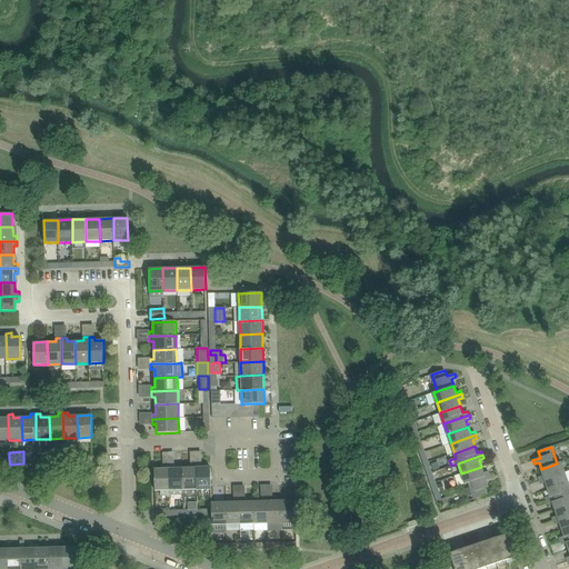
[(540,481),(565,472),(561,461),(557,463),(541,469),(543,476),(538,477),(540,481)]
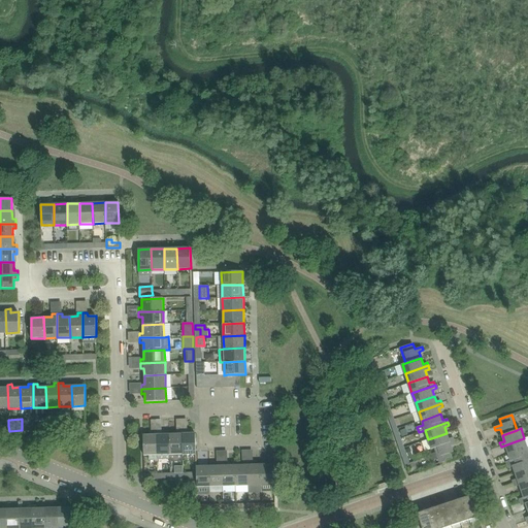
[(183,455),(182,430),(177,430),(177,434),(169,434),(170,455),(183,455)]
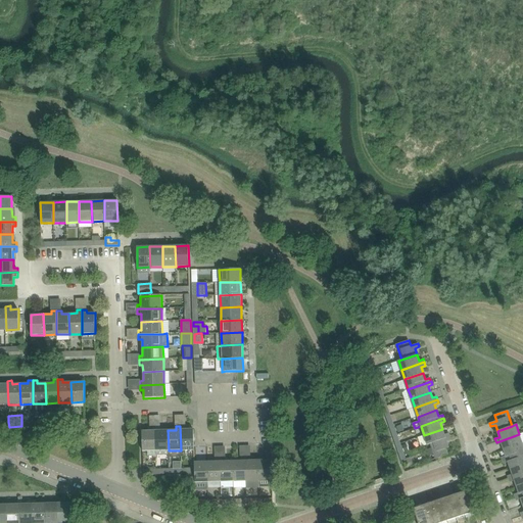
[(194,450),(193,430),(185,430),(185,426),(180,426),(181,450),(194,450)]
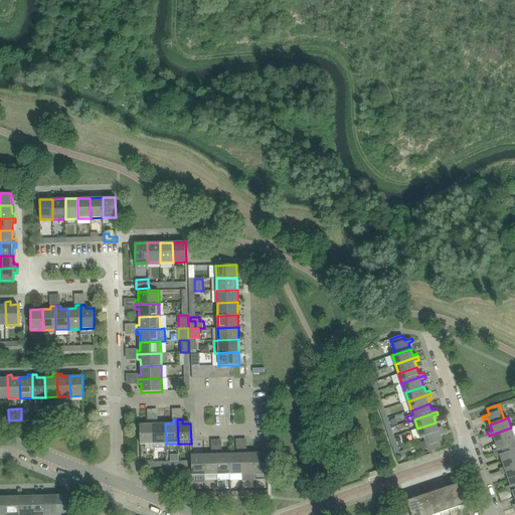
[(153,445),(153,420),(148,420),(148,424),(140,424),(141,445),(145,445),(145,450),(153,450),(153,445)]
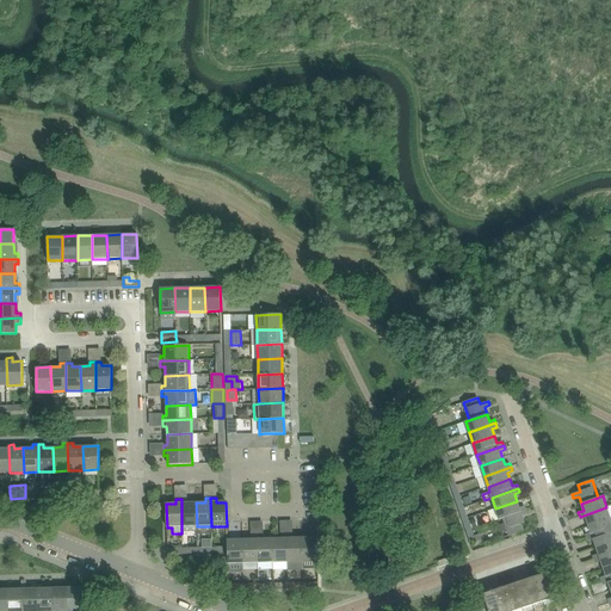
[(197,526),(196,503),(186,503),(186,499),(181,499),(181,528),(197,526)]
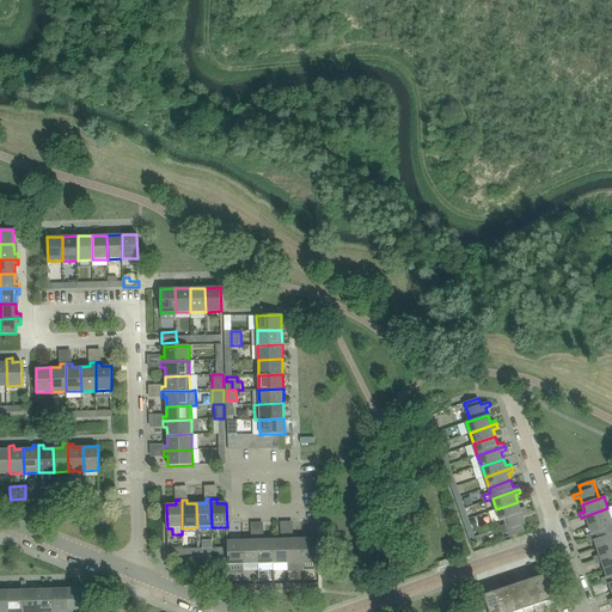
[(520,508),(518,502),(496,509),(500,521),(505,520),(505,519),(527,510),(525,507),(520,508)]
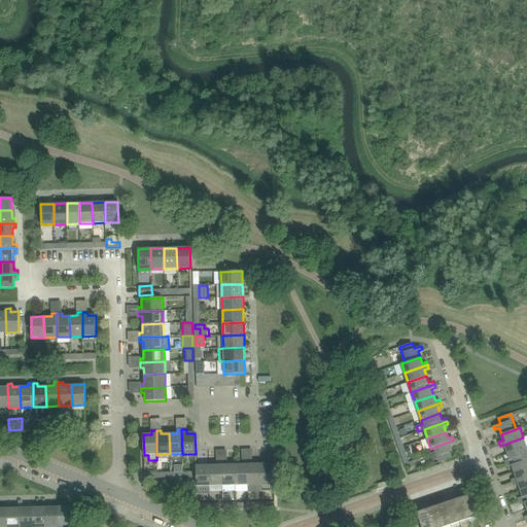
[(507,453),(526,447),(523,437),(500,446),(501,449),(505,448),(507,453)]
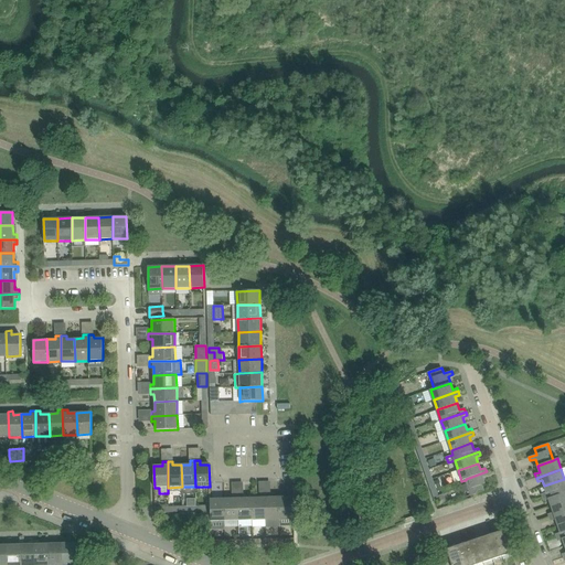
[(488,475),(487,471),(466,479),(466,480),(471,496),(484,491),(482,484),(486,483),(482,477),(488,475)]
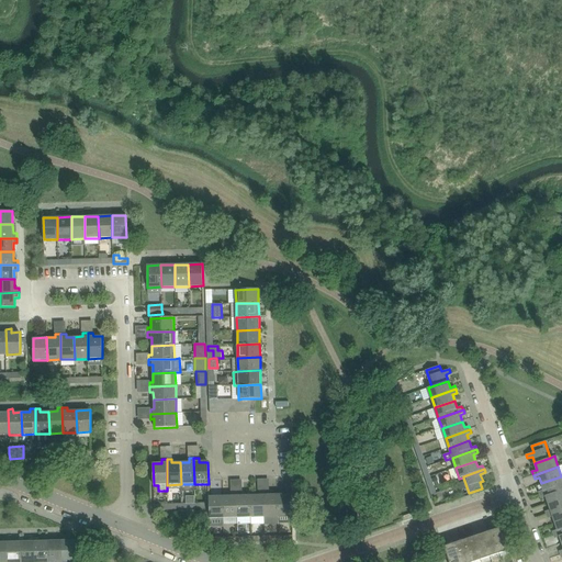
[(540,495),(561,486),(561,478),(561,476),(541,483),(543,490),(539,492),(540,495)]
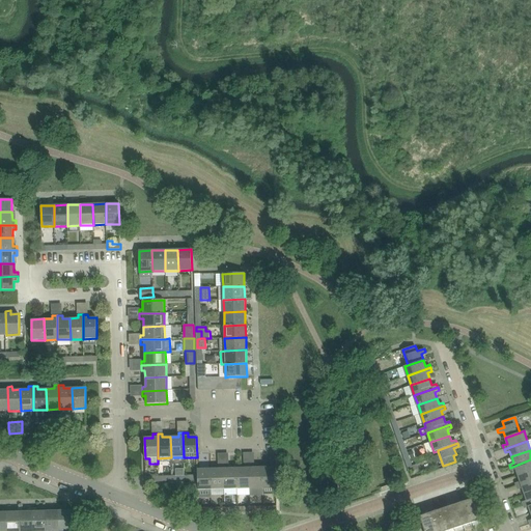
[(518,475),(530,470),(530,459),(510,468),(511,471),(515,470),(518,475)]
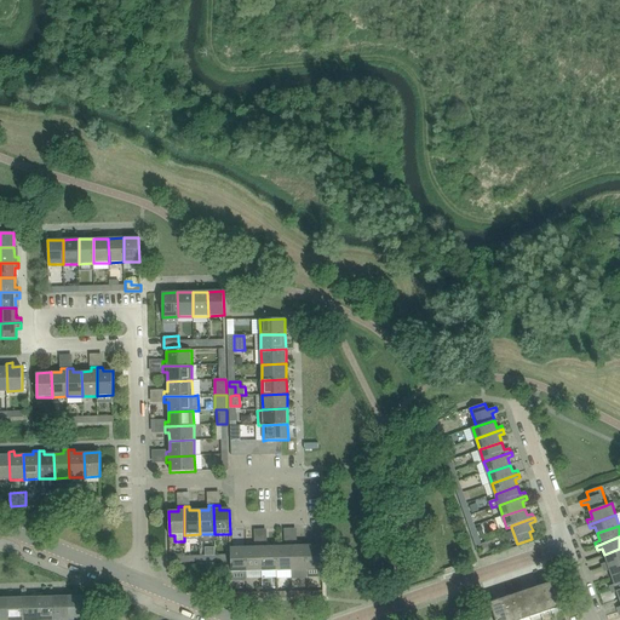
[(306,570),(306,546),(297,546),(297,541),(291,543),(292,570),(306,570)]
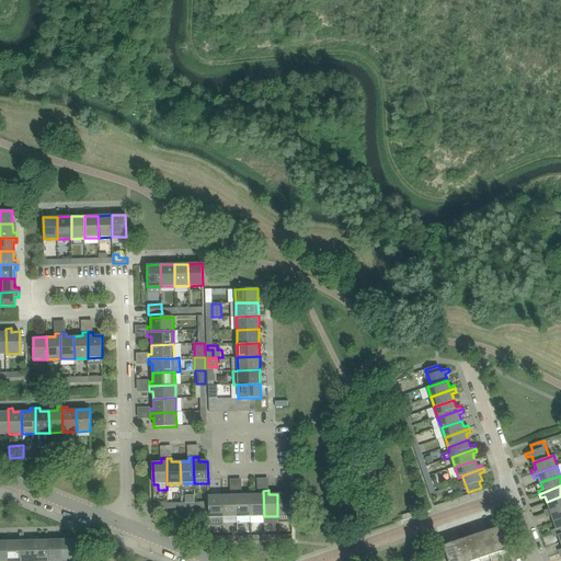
[(237,517),(237,491),(231,491),(231,495),(222,495),(224,518),(237,517)]
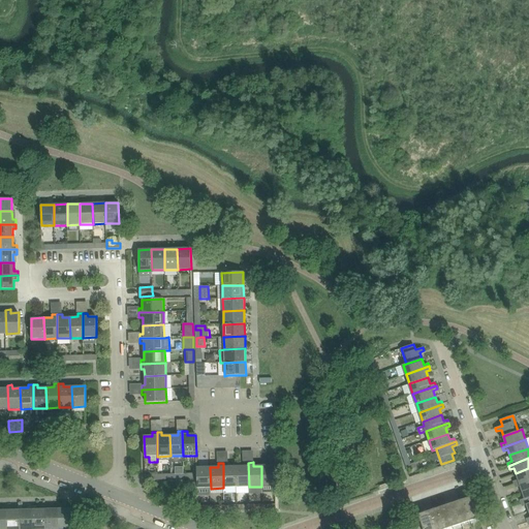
[(237,488),(236,466),(228,466),(228,463),(223,463),(223,488),(237,488)]
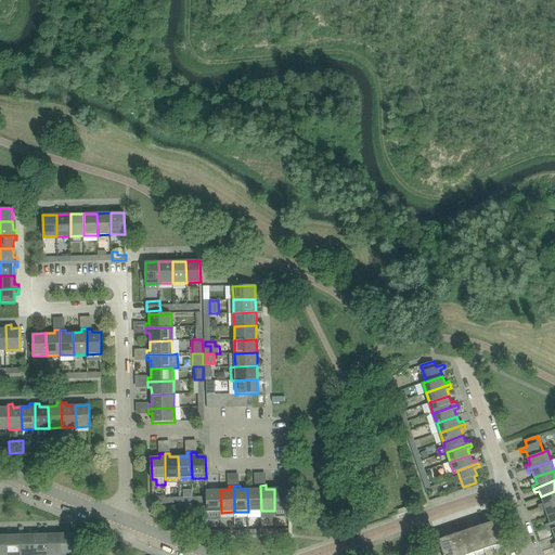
[(261,511),(260,486),(256,486),(256,489),(247,489),(248,512),(261,511)]
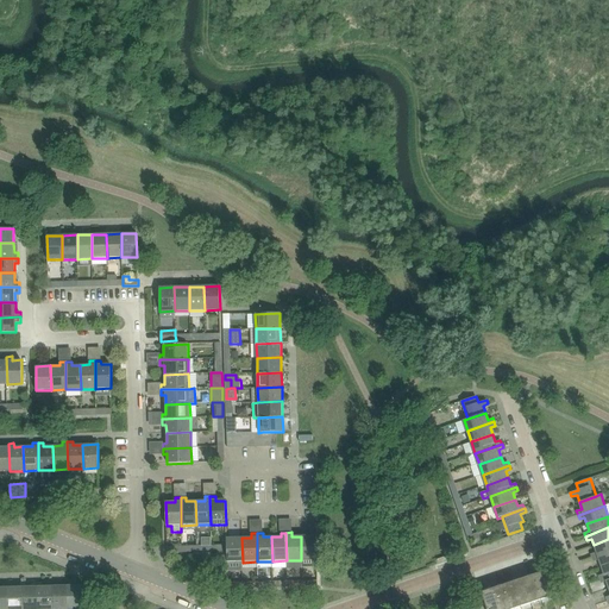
[(316,559),(316,535),(301,537),(301,560),(316,559)]
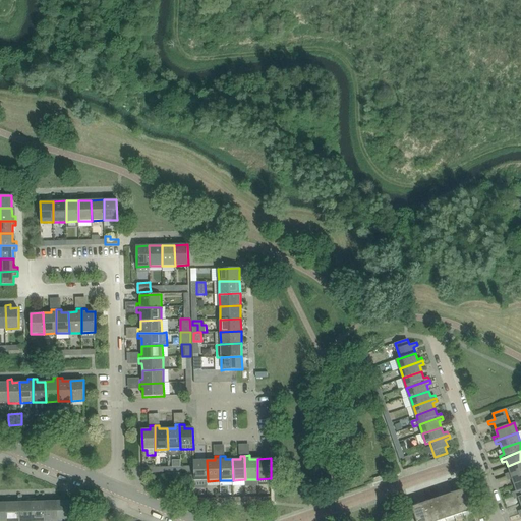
[(208,481),(207,460),(194,460),(194,481),(208,481)]
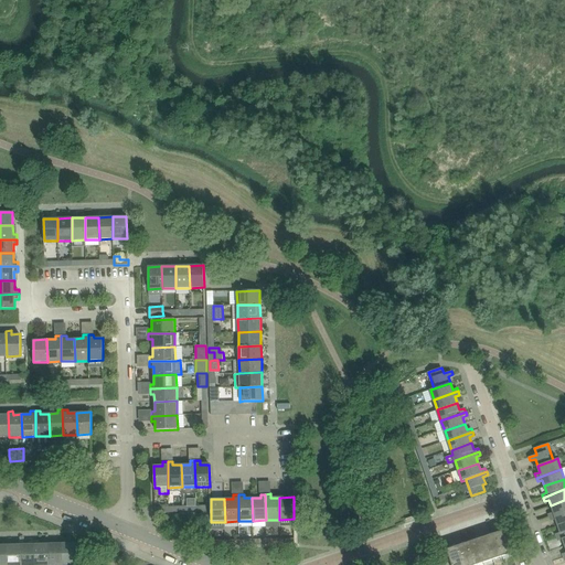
[(550,518),(564,512),(564,500),(551,505),(553,512),(548,514),(550,518)]
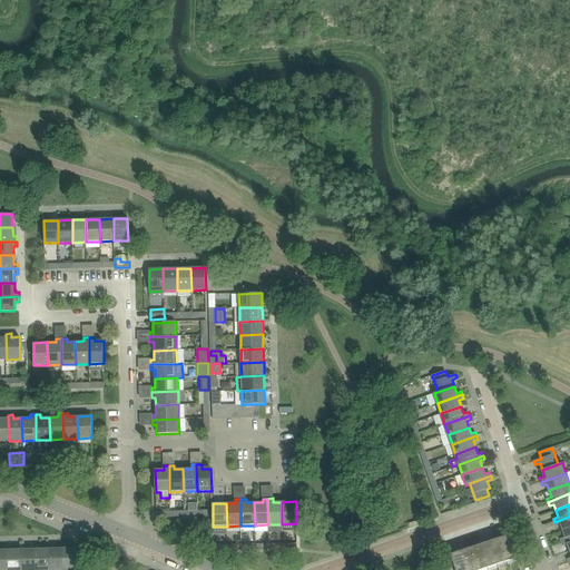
[(563,531),(569,528),(569,517),(554,522),(556,526),(560,524),(563,531)]
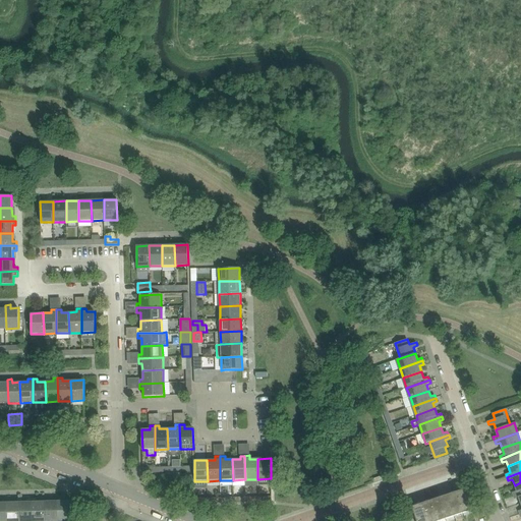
[(513,496),(520,493),(520,482),(515,485),(517,490),(512,493),(513,496)]
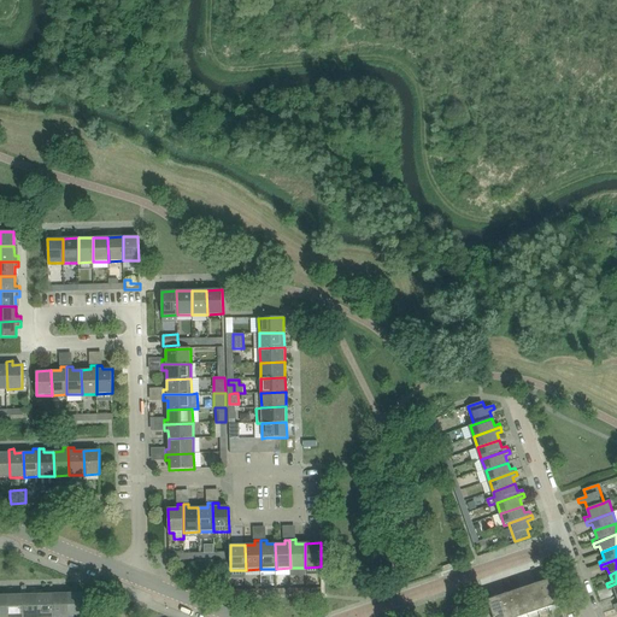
[(559,604),(551,579),(540,582),(548,607),(559,604)]
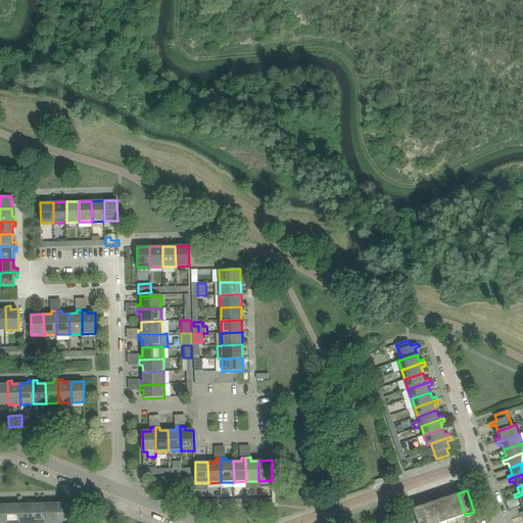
[(465,515),(458,493),(449,496),(457,517),(465,515)]
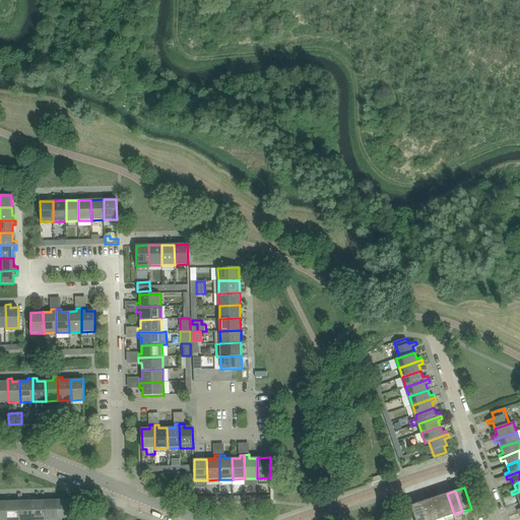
[(454,514),(447,494),(438,497),(445,517),(454,514)]
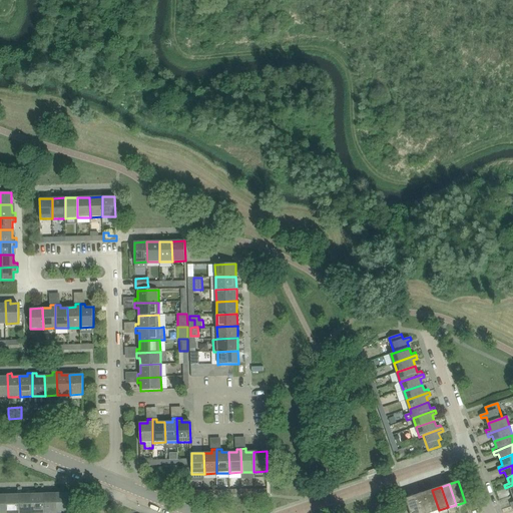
[(56,512),(57,490),(52,490),(52,494),(44,494),(44,512),(56,512)]
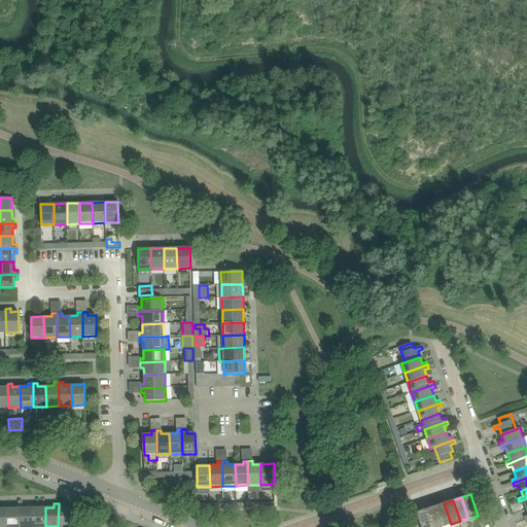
[(63,503),(59,503),(58,526),(71,526),(71,506),(63,506),(63,503)]
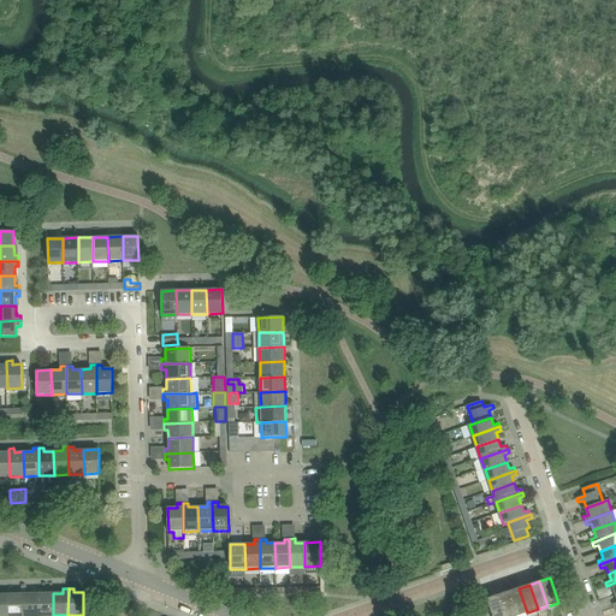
[(516,615),(527,612),(519,588),(508,592),(516,615)]
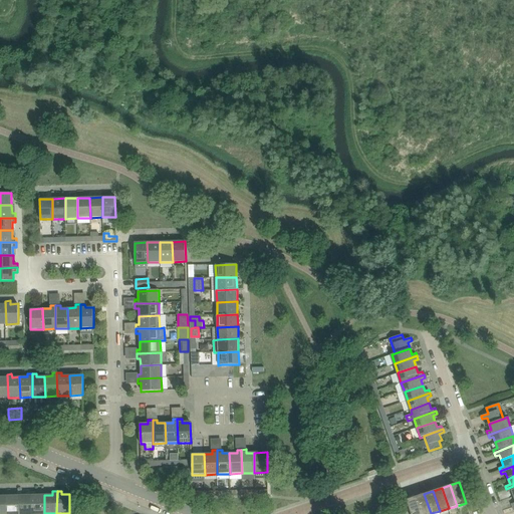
[(32,513),(31,492),(27,492),(27,495),(19,496),(19,513),(32,513)]
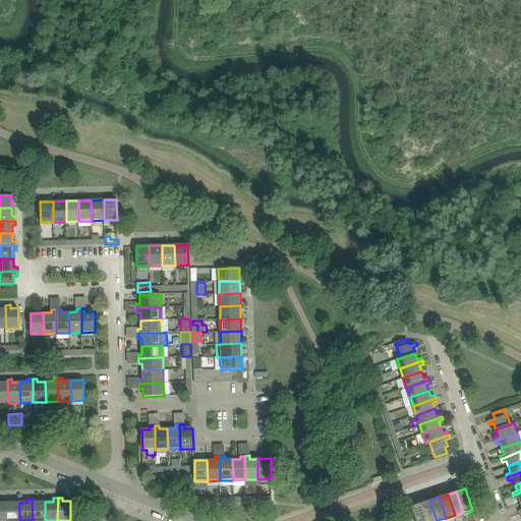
[(45,520),(45,502),(37,502),(37,499),(32,499),(33,520),(45,520)]
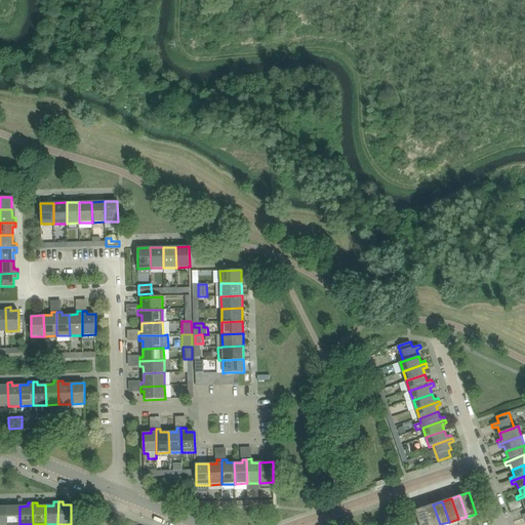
[(19,524),(19,507),(11,507),(11,503),(7,503),(7,524),(19,524)]
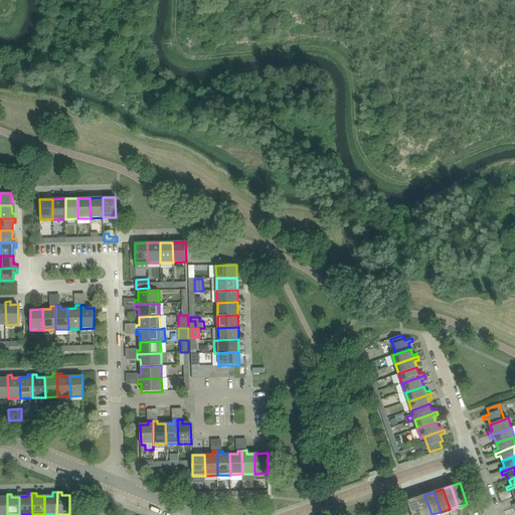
[(432,514),(424,495),(416,498),(421,514),(432,514)]
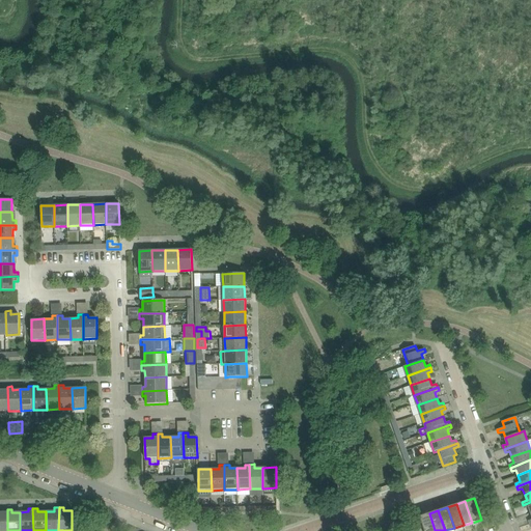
[(435,530),(429,513),(420,516),(424,530),(435,530)]
